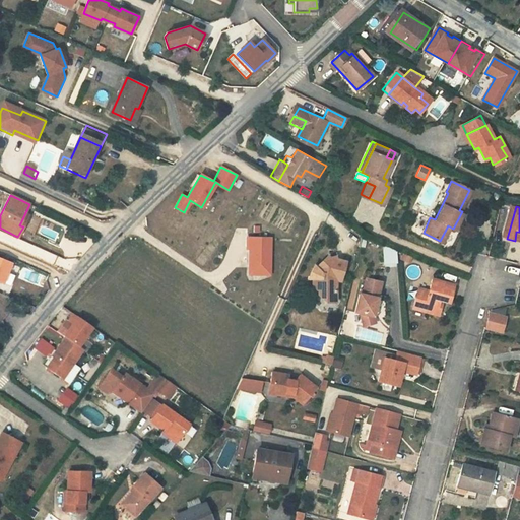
[(270,238),(247,237),(247,248),(249,248),(249,274),(265,274),(265,265),(269,265),(270,238)]
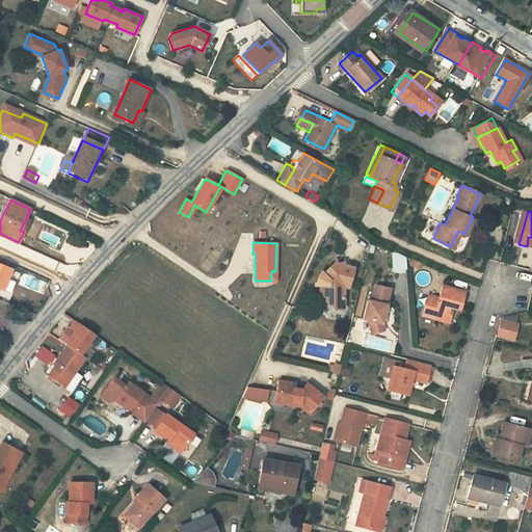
[(393,272),(406,271),(405,253),(392,254),(393,272)]
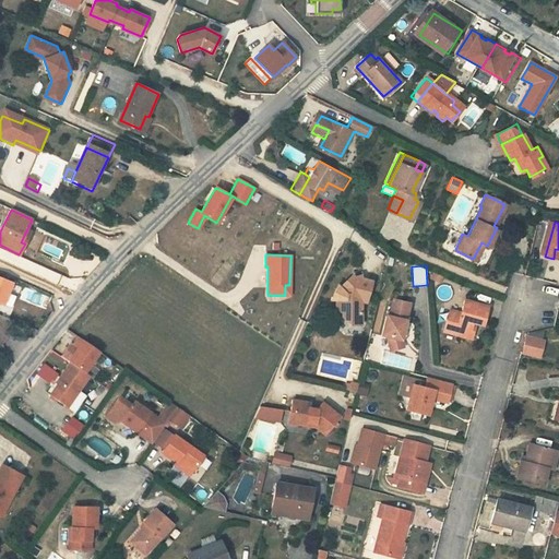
[(363,280),(361,276),(355,277),(353,275),(341,287),(340,288),(346,295),(346,299),(337,299),(337,300),(337,311),(344,311),(344,317),(352,324),(363,324),(363,300),(367,301),(372,282),(363,280)]
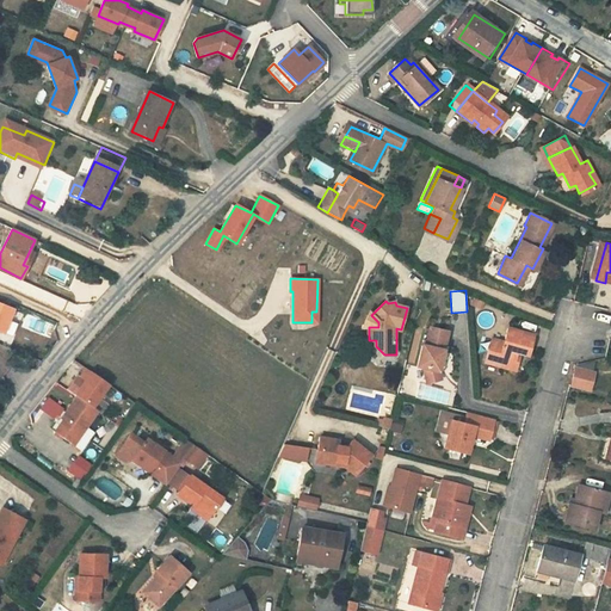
[(0,331),(6,334),(16,309),(0,303),(0,331)]
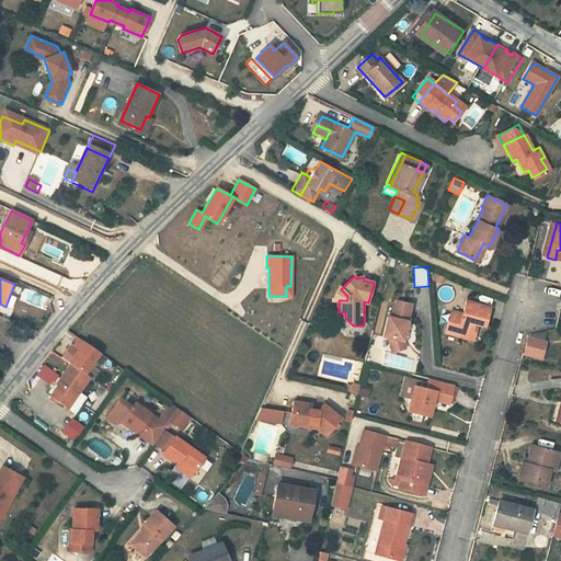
[(339,286),(333,301),(339,301),(339,300),(347,300),(347,296),(341,289),(342,288),(339,286)]
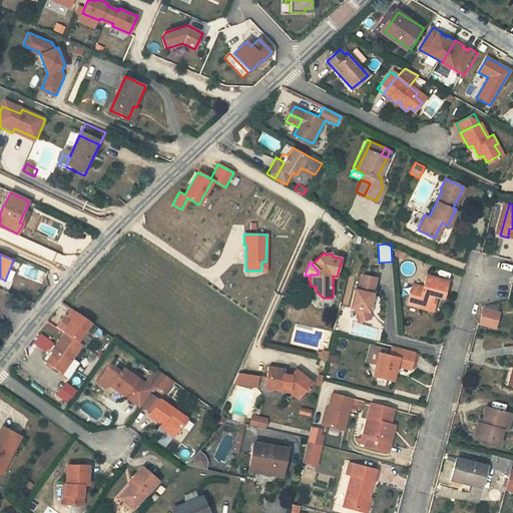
[(371,321),(370,312),(377,279),(359,275),(355,292),(353,292),(349,308),(355,309),(358,322),(371,321)]
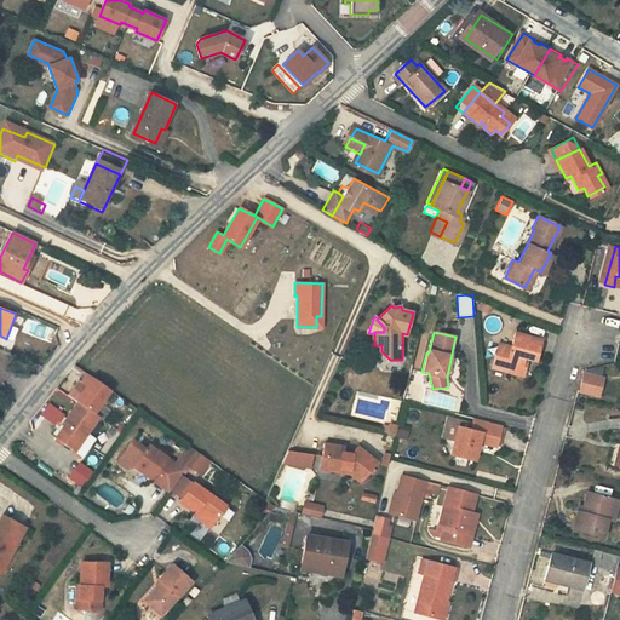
[(493,369),(517,375),(522,360),(529,362),(534,363),(540,339),(514,332),(510,348),(499,345),(493,369)]
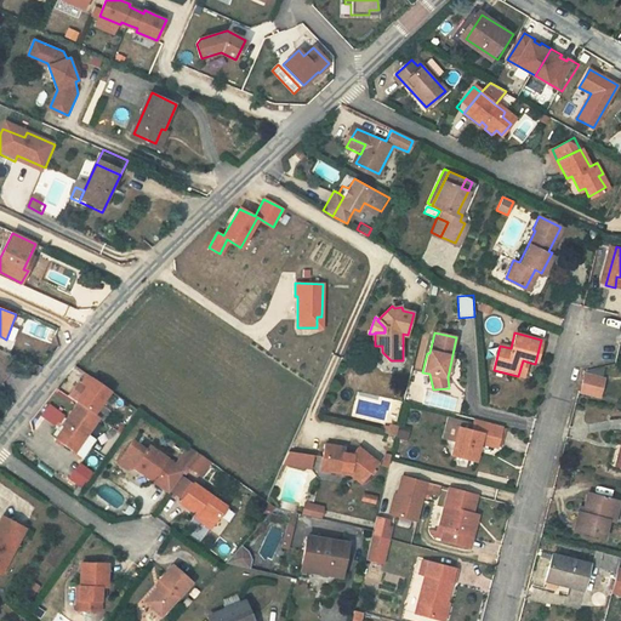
[(530,363),(523,360),(518,376),(527,379),(530,363)]
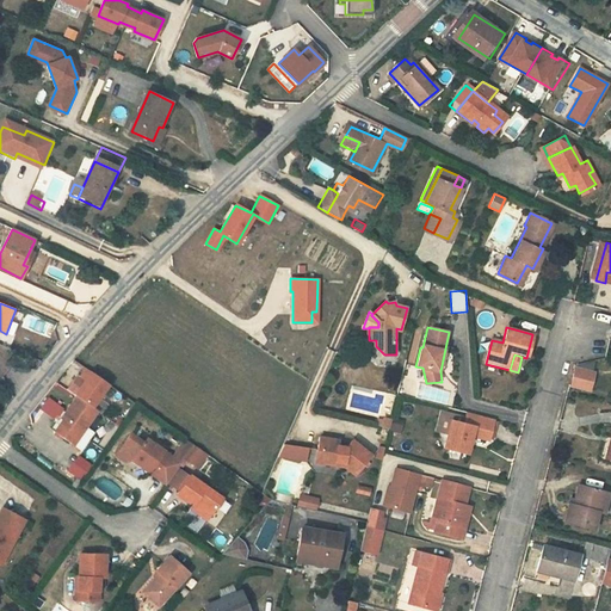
[(596,372),(576,368),(572,386),(591,392),(596,372)]
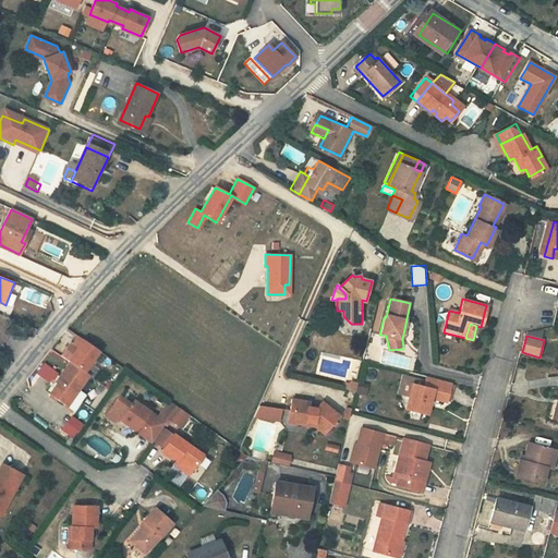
[(76,355),(92,366),(100,353),(77,337),(63,358),(69,362),(71,363),(76,355)]
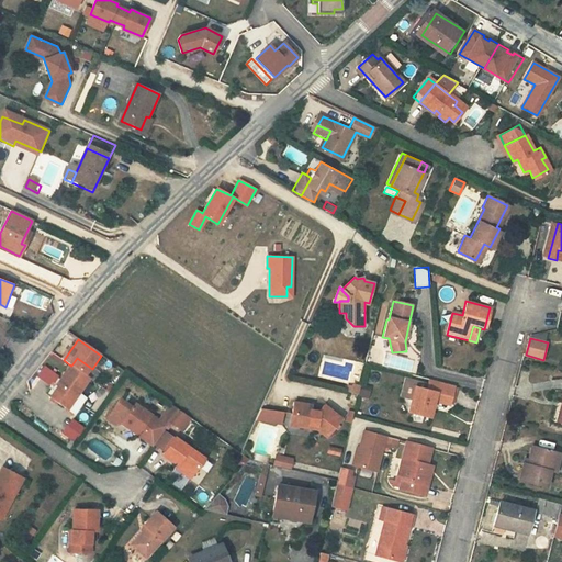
[(369,353),(361,352),(359,360),(367,362),(369,353)]
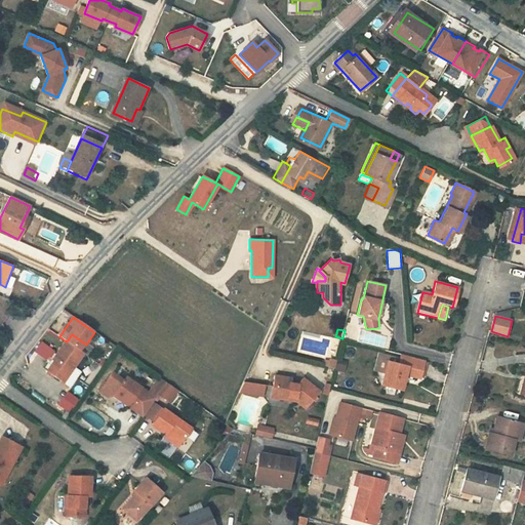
[(352,332),(345,330),(342,338),(351,339),(352,332)]
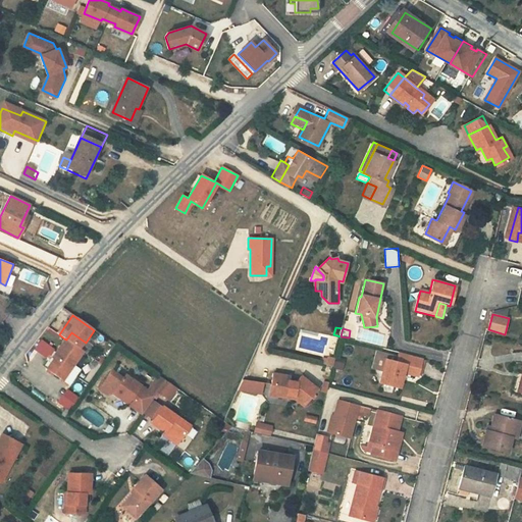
[(88,355),(93,348),(86,343),(71,332),(66,340),(64,338),(49,360),(53,362),(48,370),(69,384),(80,369),(73,366),(83,352),(88,355)]
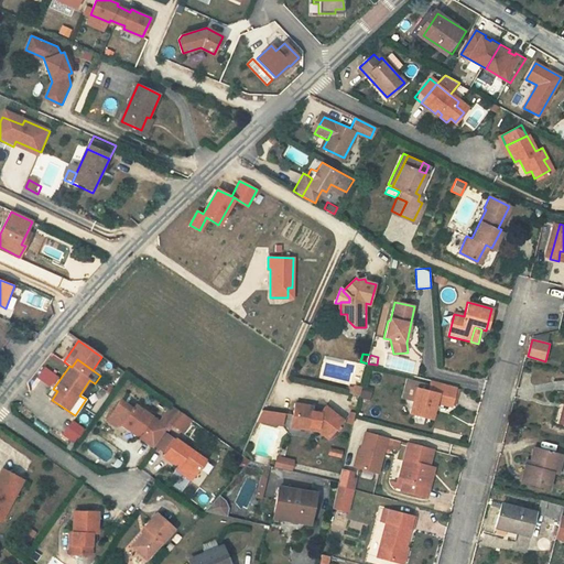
[(58,378),(45,368),(39,378),(52,387),(58,378)]
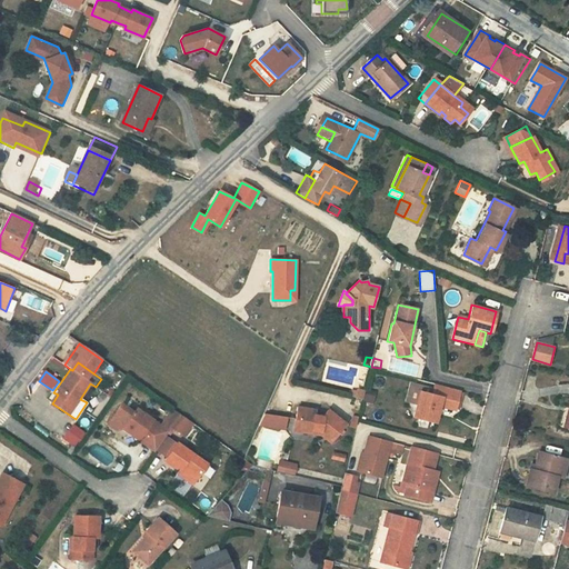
[(417,382),(413,401),(420,403),(422,392),(435,395),(436,387),(417,382)]
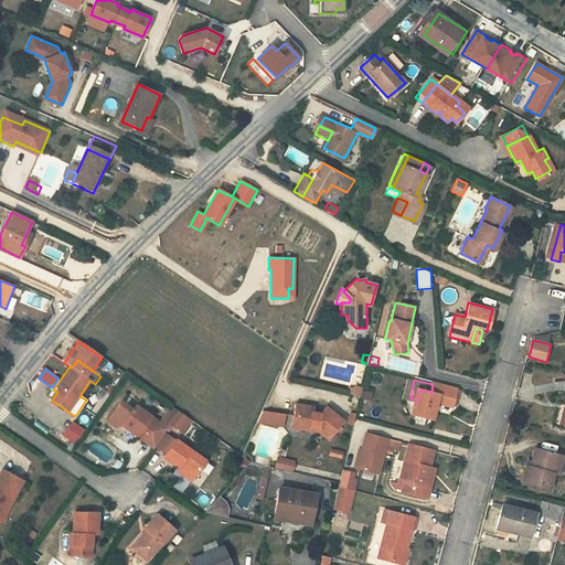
[(440,402),(454,405),(459,385),(435,380),(433,384),(432,392),(419,390),(417,401),(414,414),(436,419),(440,402)]
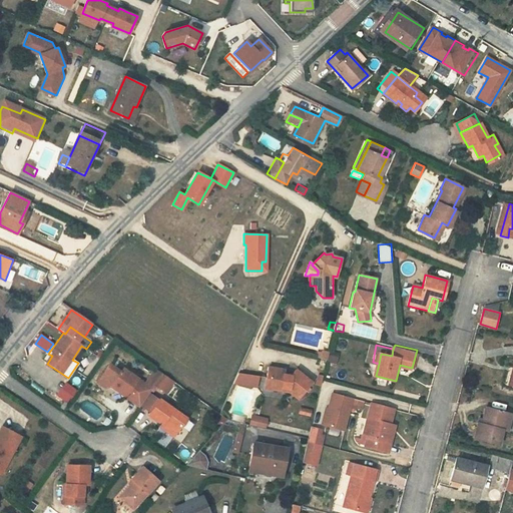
[(112,363),(98,383),(107,389),(112,388),(116,382),(120,385),(117,390),(141,406),(150,394),(154,388),(146,382),(122,365),(120,369),(112,363)]
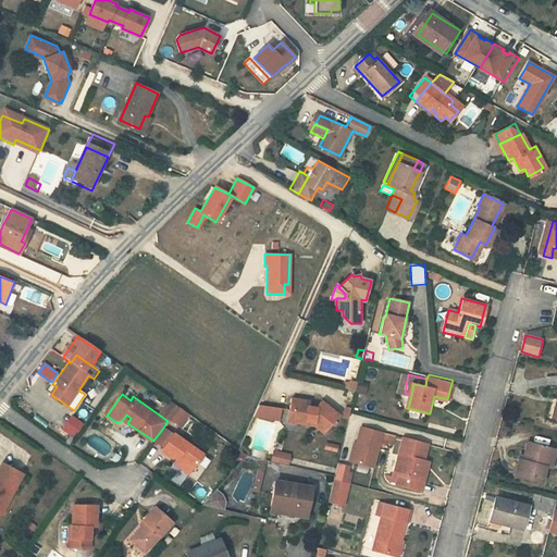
[(170,399),(159,415),(168,421),(170,419),(178,406),(170,399)]
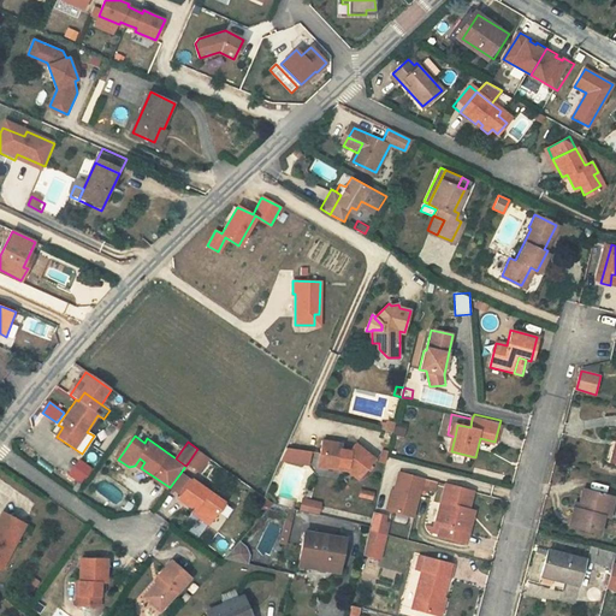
[(342,444),(321,442),(320,456),(323,456),(320,466),(327,467),(327,471),(338,472),(354,480),(371,460),(355,446),(351,451),(341,449),(342,444)]
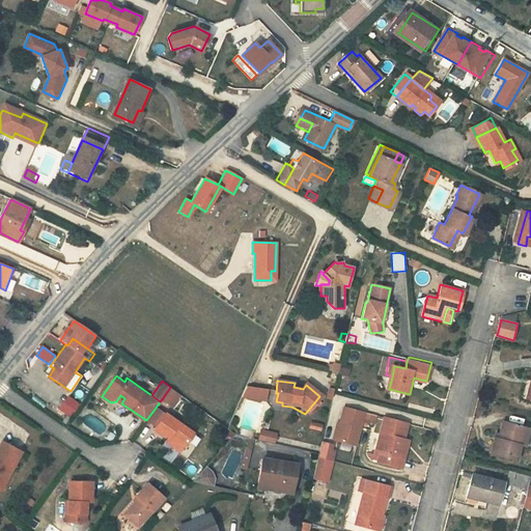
[(182,393),(173,388),(172,388),(170,387),(162,399),(169,406),(170,404),(172,407),(180,394),(182,393)]
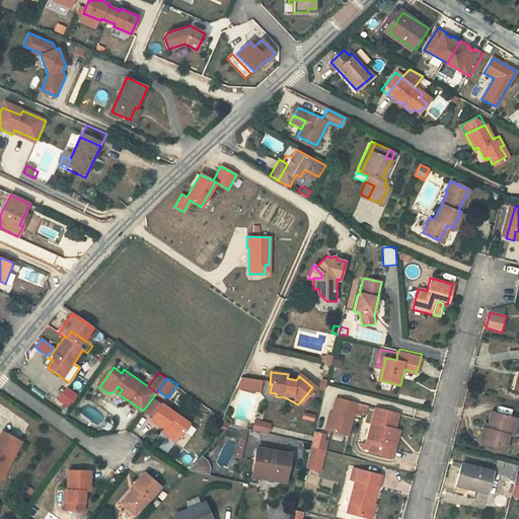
[(261,381),(240,378),(235,389),(258,392),(261,381)]
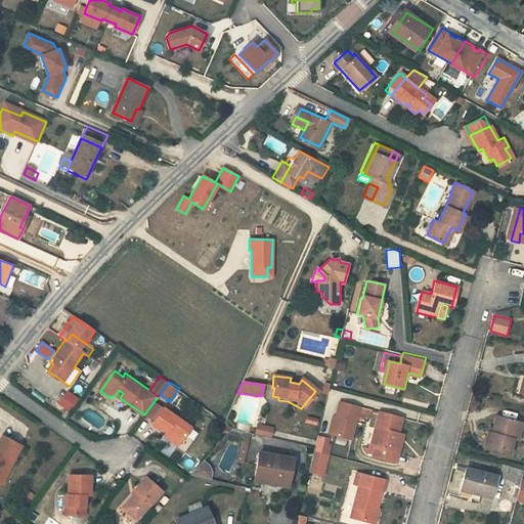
[(173,404),(182,391),(178,389),(170,401),(168,399),(167,400),(173,404)]
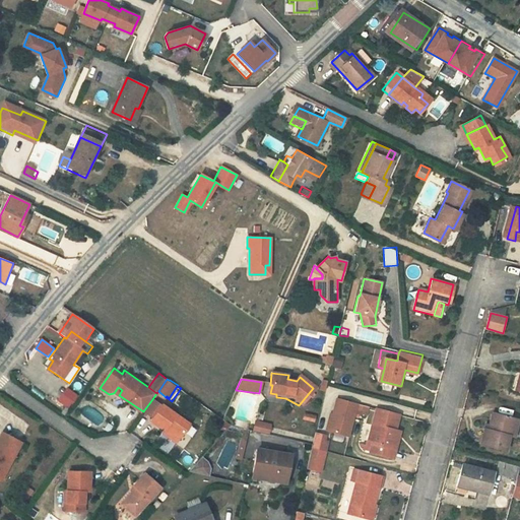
[(68,408),(78,395),(67,387),(57,400),(68,408)]
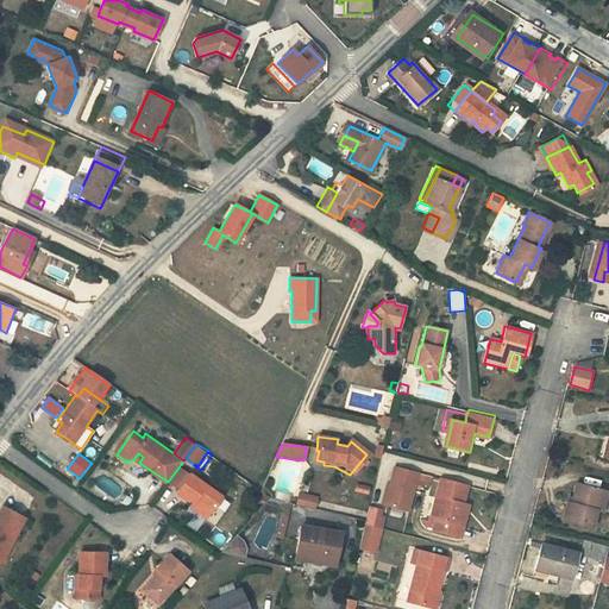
[(421,472),(396,466),(387,504),(410,510),(421,472)]
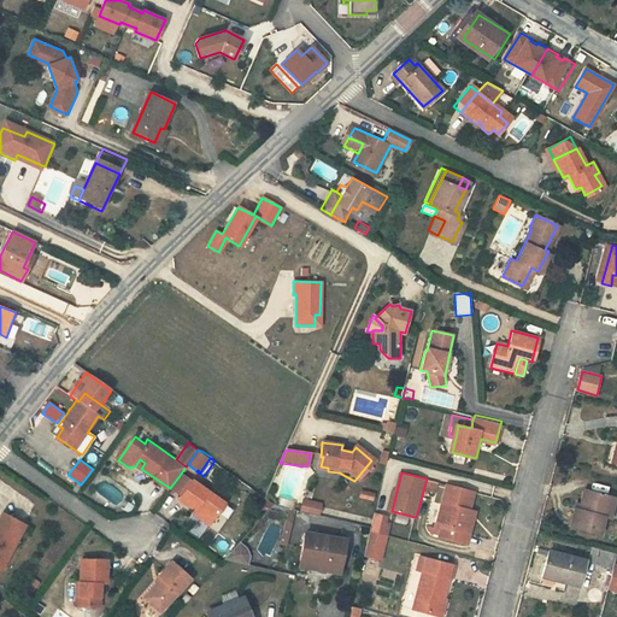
[(181,474),(170,488),(183,497),(194,482),(183,475),(181,474)]
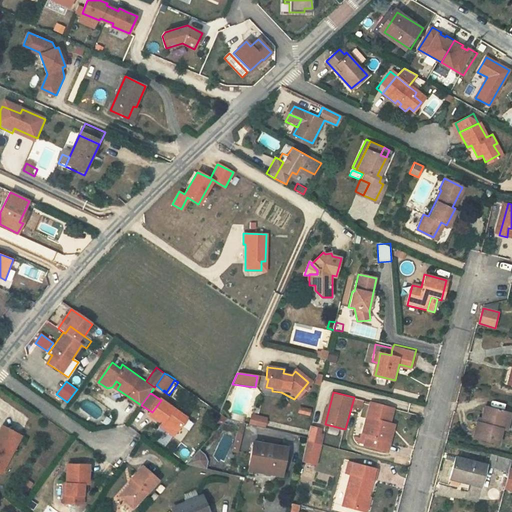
[(354,397),(351,408),(360,411),(363,400),(354,397)]
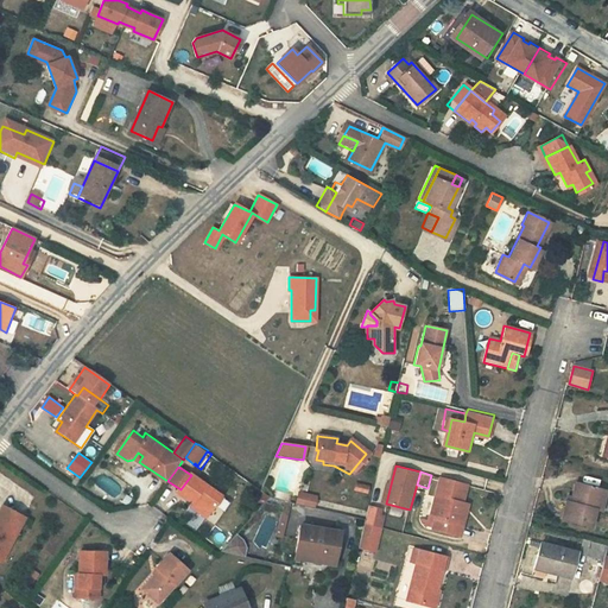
[(192,474),(191,475),(181,489),(181,491),(200,505),(196,510),(206,517),(222,494),(192,474)]
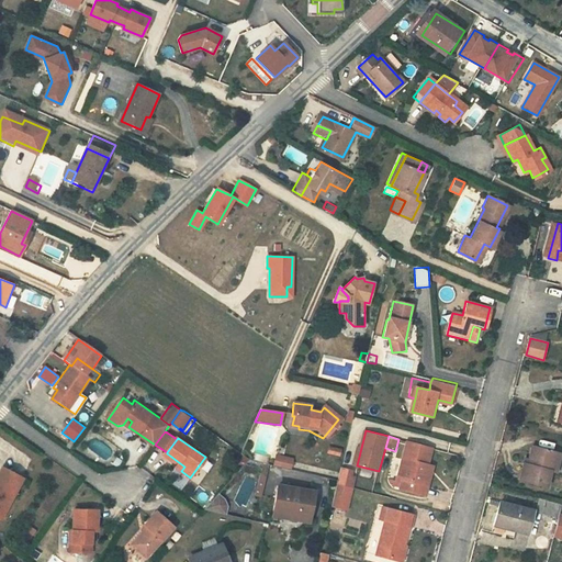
[(436,447),(411,441),(401,474),(407,476),(403,486),(427,494),(430,483),(424,482),(424,481),(430,463),(436,447)]
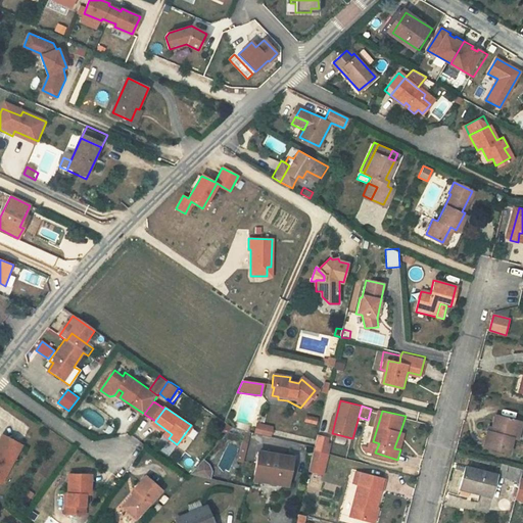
[(520,424),(496,418),(491,434),(488,433),(484,447),(509,455),(513,440),(515,440),(520,424)]
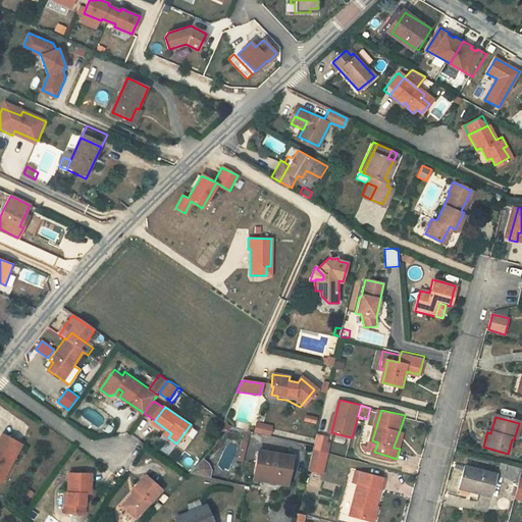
[(260,421),(257,431),(269,434),(272,424),(260,421)]
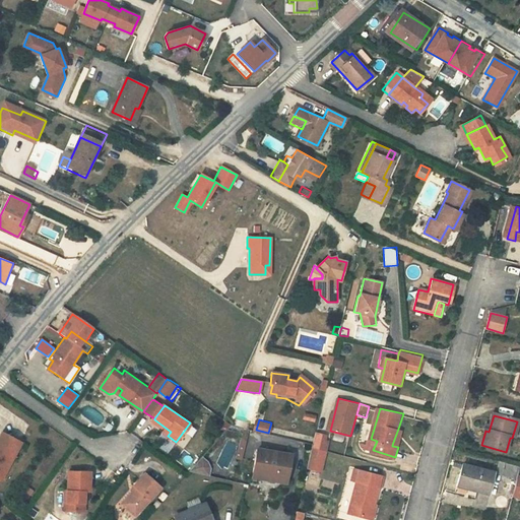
[(403,430),(398,429),(392,445),(398,447),(403,430)]
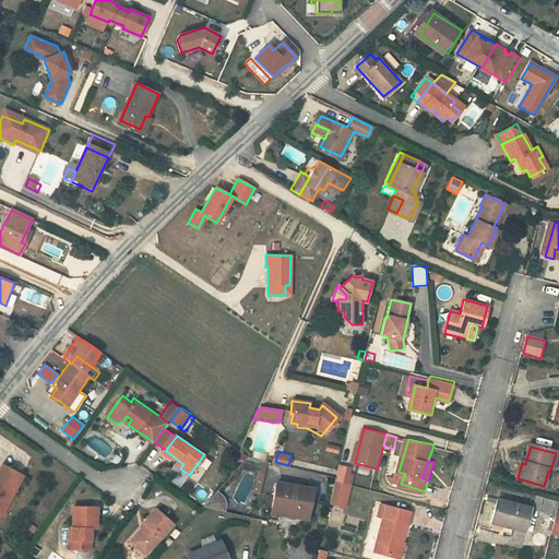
[(0,515),(0,516),(23,475),(2,464),(0,467),(0,515)]
